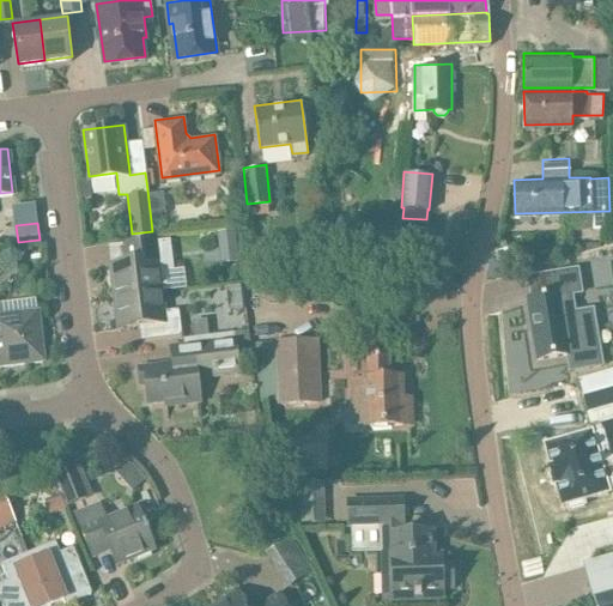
[(223,226),(225,258),(242,256),(240,225),(223,226)]
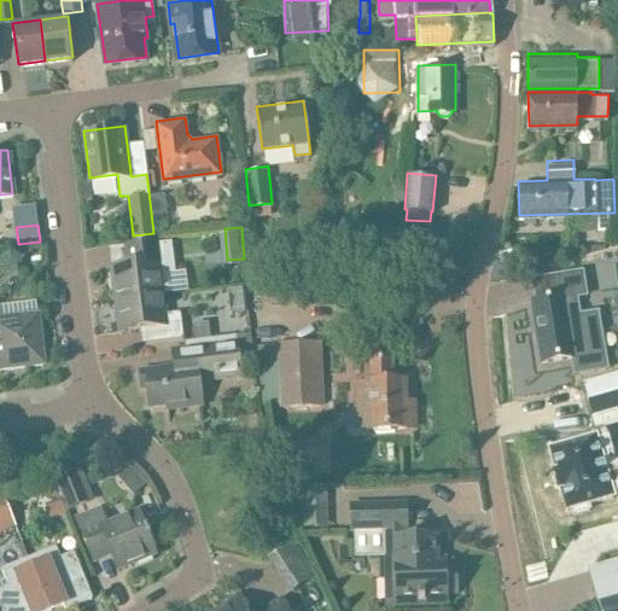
[(111,263),(115,295),(163,289),(161,269),(175,268),(172,238),(129,243),(132,261),(111,263)]
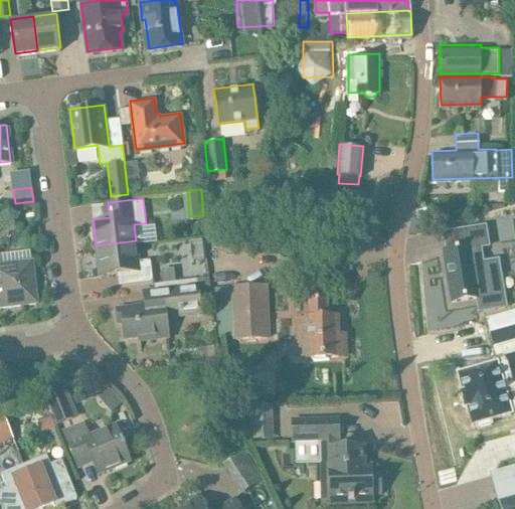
[(486,206),(487,214),(494,210),(494,209),(508,204),(508,201),(494,201),(494,205),(486,206)]
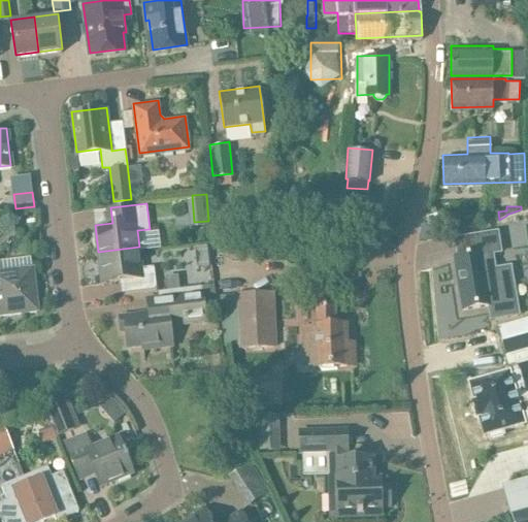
[(477,252),(455,255),(464,307),(506,300),(502,274),(497,275),(493,249),(501,248),(498,228),(474,231),(477,252)]
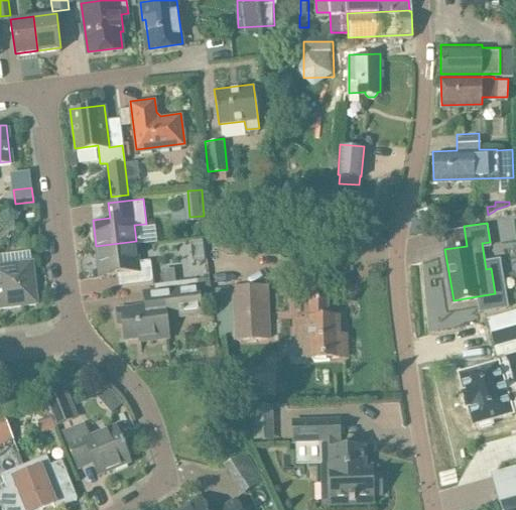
[(96,246),(99,274),(121,271),(122,282),(153,279),(150,257),(138,258),(136,241),(96,246)]
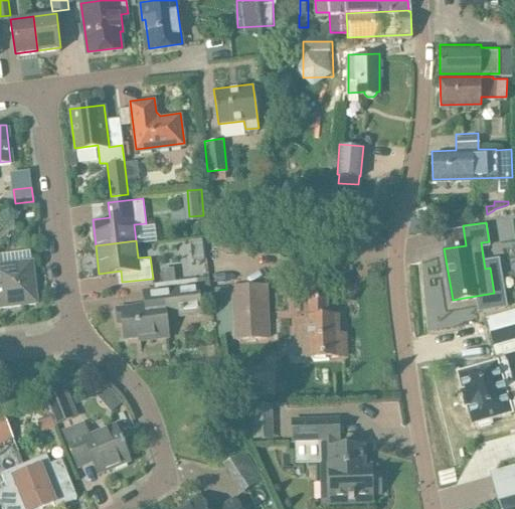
[(0,304),(36,301),(32,260),(0,263),(0,304)]
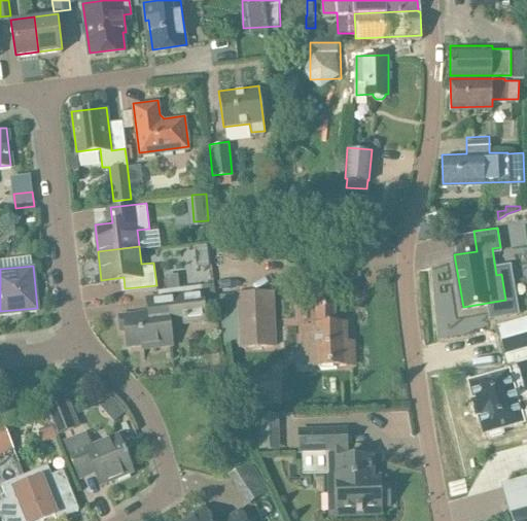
[(142,343),(143,346),(172,342),(169,321),(184,320),(184,322),(206,319),(201,282),(157,287),(157,294),(147,296),(149,310),(119,314),(120,318),(125,318),(128,344),(142,343)]
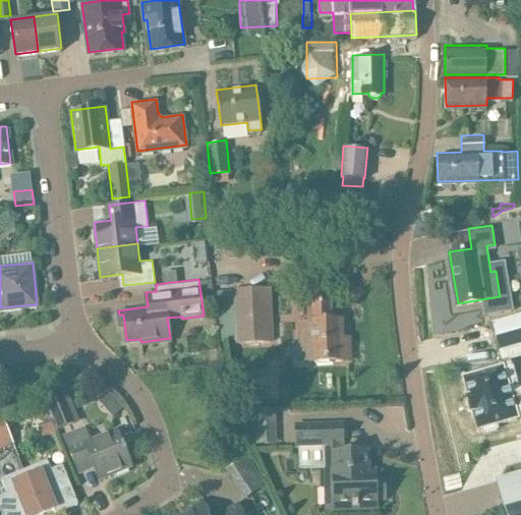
[(236,338),(236,341),(272,340),(270,285),(219,287),(220,338),(236,338)]
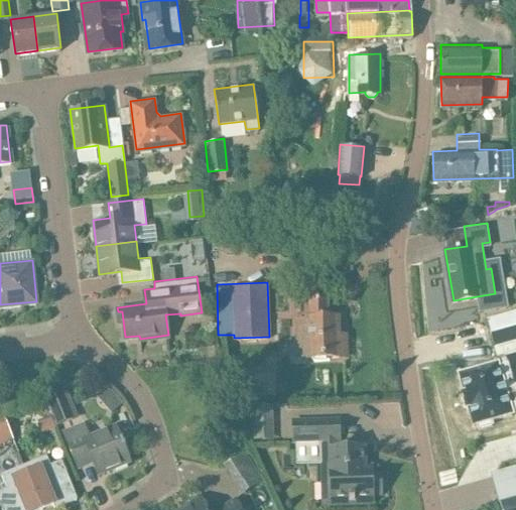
[(345,333),(338,334),(337,315),(328,315),(327,295),(309,295),(309,316),(295,316),(296,354),(309,354),(309,355),(345,354),(345,333)]
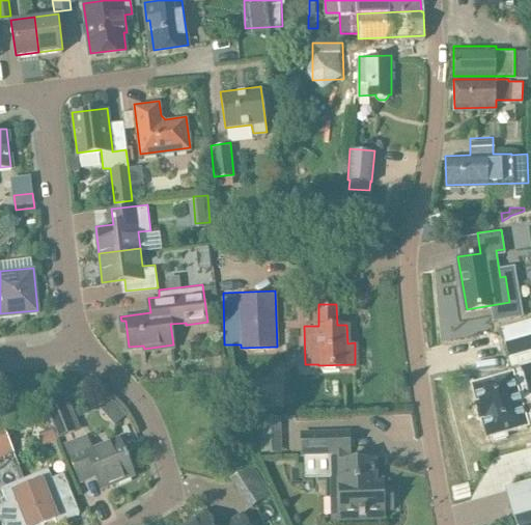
[(485,416),(492,435),(496,434),(498,438),(511,434),(509,430),(530,422),(530,419),(516,370),(476,382),(481,401),(480,401),(484,416),(485,416)]
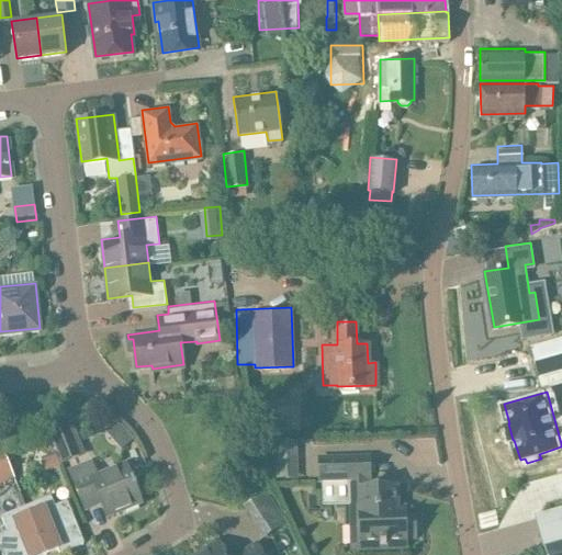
[(127,444),(139,433),(122,415),(110,425),(127,444)]
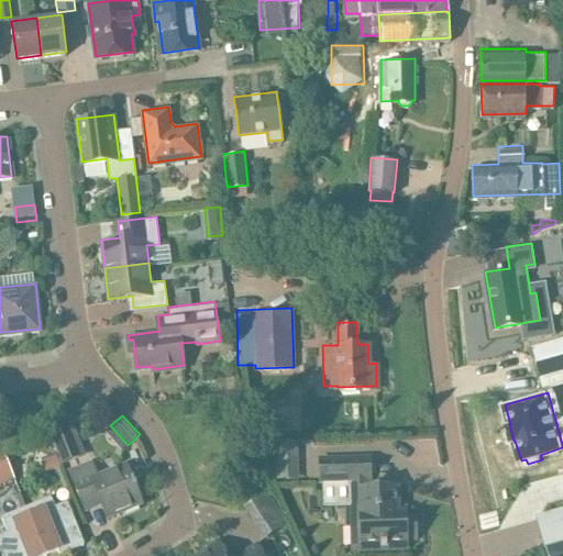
[(79,454),(67,424),(50,431),(61,460),(79,454)]
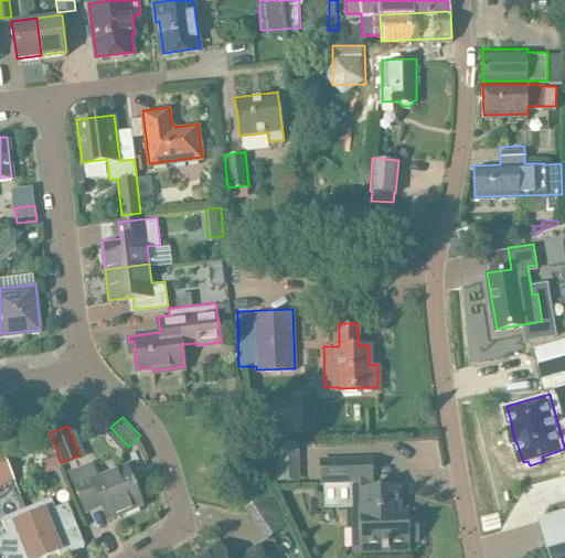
[(297,439),(274,440),(274,458),(298,457),(297,439)]
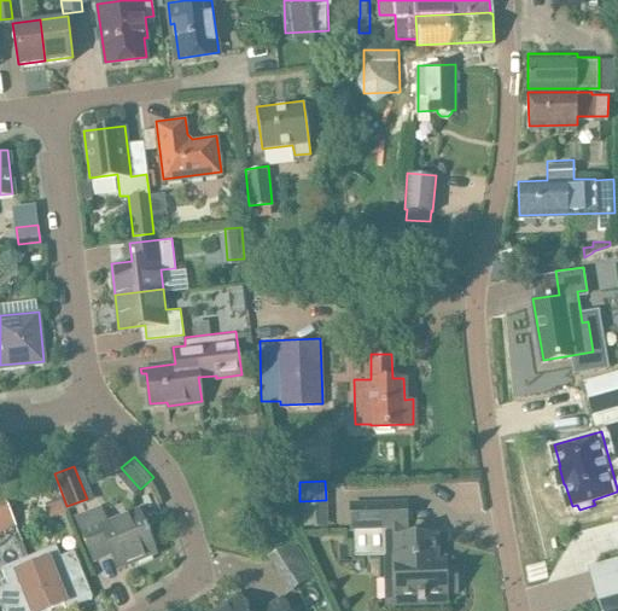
[(0,512),(10,508),(5,498),(0,500),(0,512)]
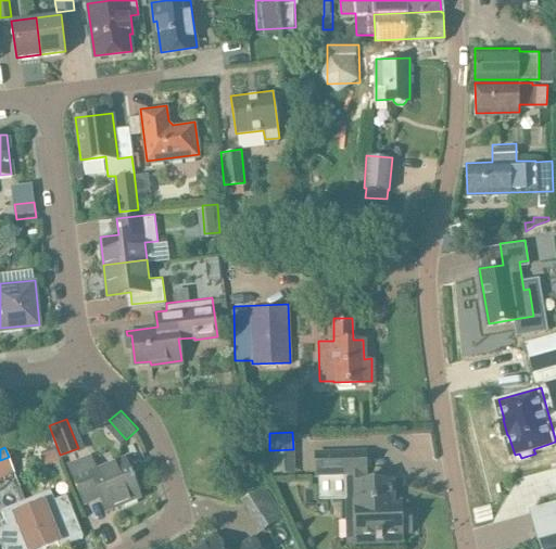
[(364,472),(363,447),(316,449),(317,473),(348,472),(350,537),(403,535),(402,526),(412,526),(411,502),(391,502),(390,480),(361,481),(361,472),(364,472)]
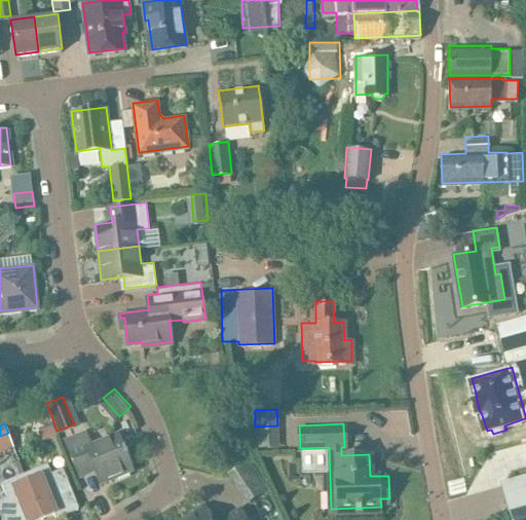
[(95,469),(100,481),(132,469),(117,434),(90,444),(85,430),(65,438),(79,475),(95,469)]
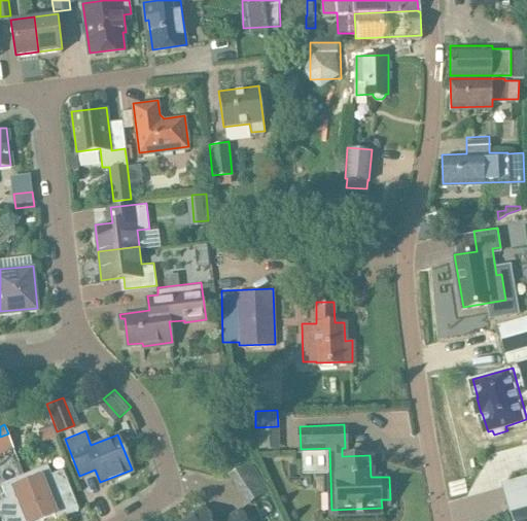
[(252,459),(232,470),(249,501),(270,490),(252,459)]
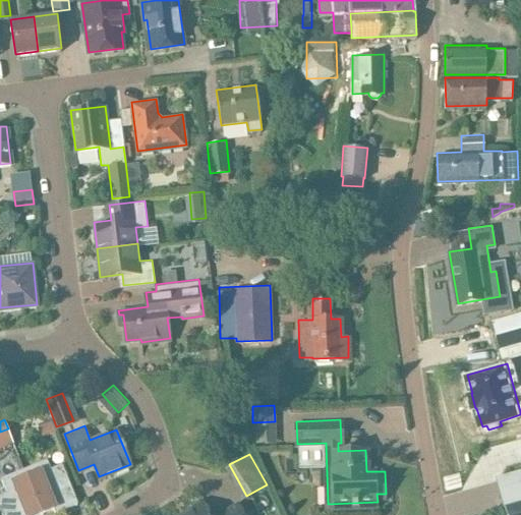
[(24,467),(42,512),(54,507),(55,510),(77,501),(62,462),(51,466),(47,458),(24,467)]
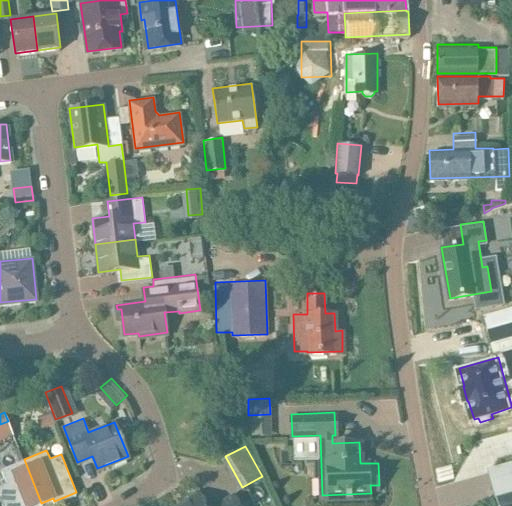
[(0,478),(0,497),(3,505),(32,505),(41,503),(24,459),(1,468),(4,477),(0,478)]
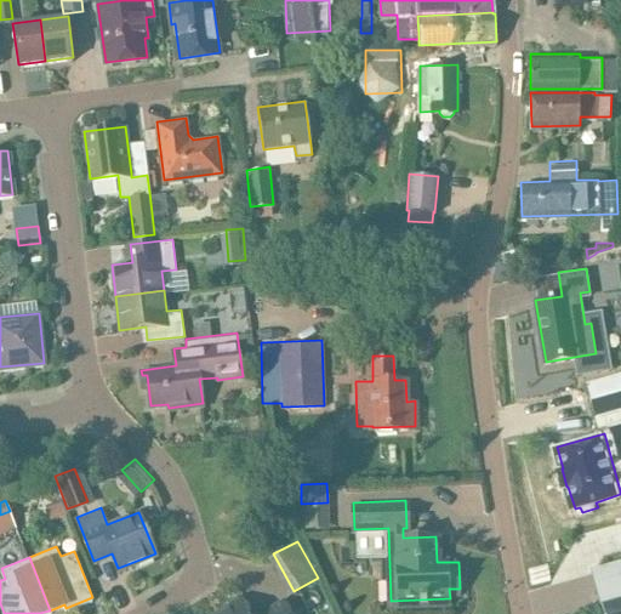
[(600,601),(604,613),(620,613),(620,576),(602,584),(605,600),(600,601)]
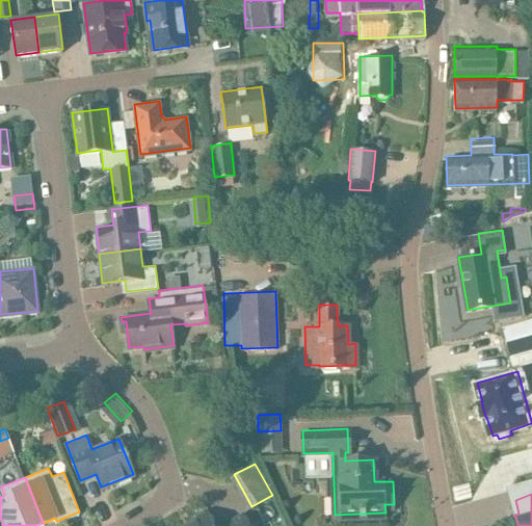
[(249,525),(242,513),(220,525),(215,525),(206,510),(182,525),(249,525)]
